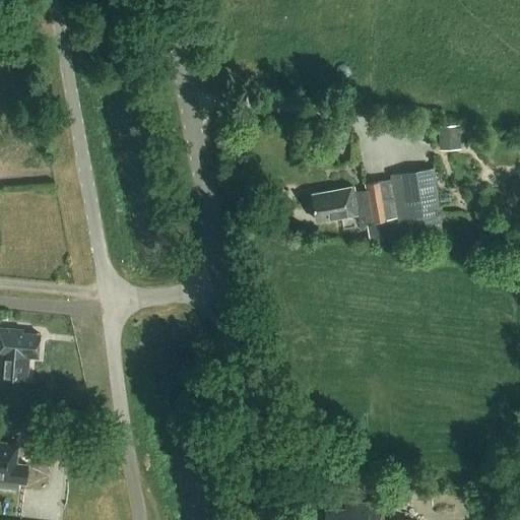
[(439,126),(440,148),(461,147),(460,125),(439,126)]
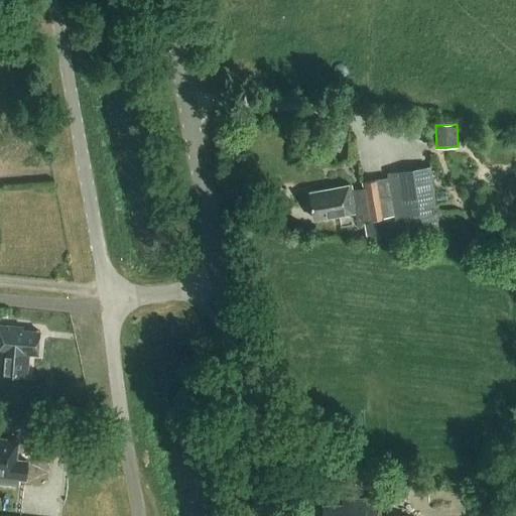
[(358,222),(385,218),(394,216),(388,178),(379,180),(378,179),(363,182),(364,188),(352,190),(351,185),(309,192),(314,219),(356,212),(358,222)]
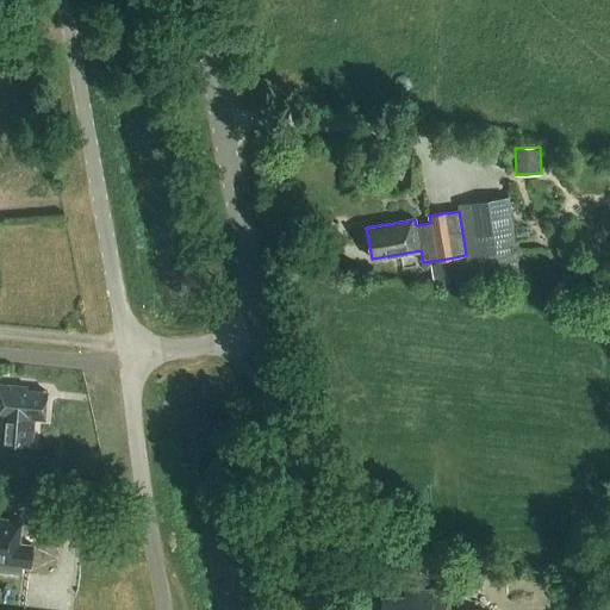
[(450,281),(467,278),(464,259),(447,261),(450,281)]
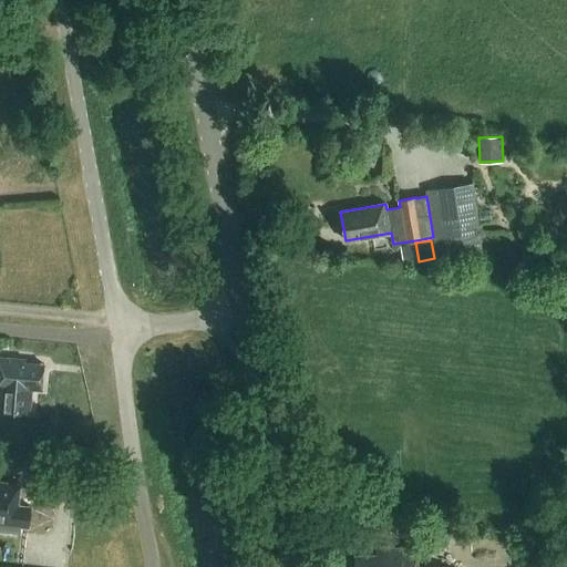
[(0,356),(0,385),(2,387),(0,410),(31,413),(33,389),(42,390),(44,364),(27,362),(27,359),(0,356)]
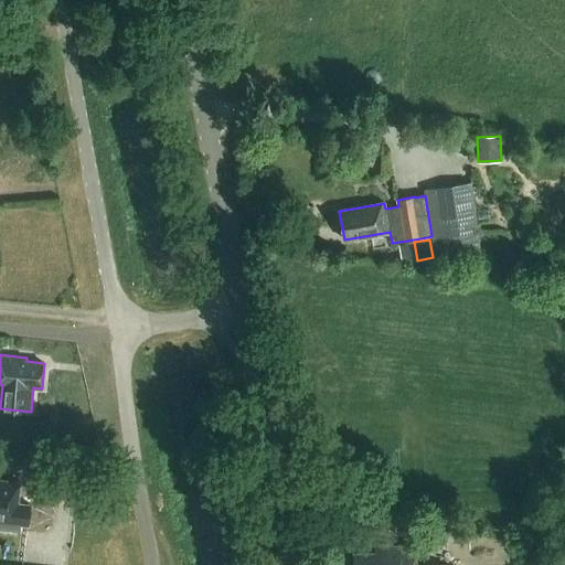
[(0,480),(0,528),(20,531),(21,524),(29,524),(30,504),(18,503),(20,482),(0,480)]
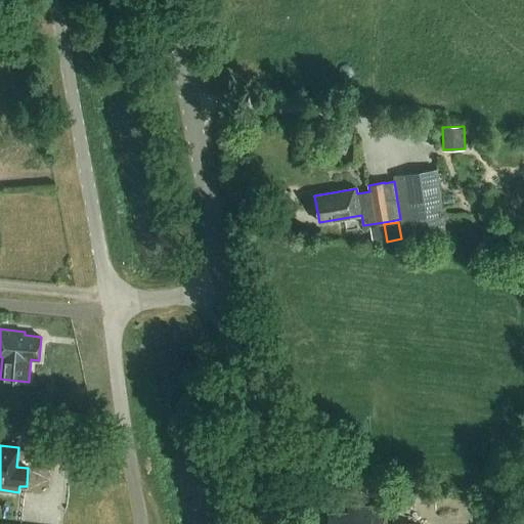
[(386,523),(386,507),(349,507),(349,512),(329,513),(329,523),(386,523)]
